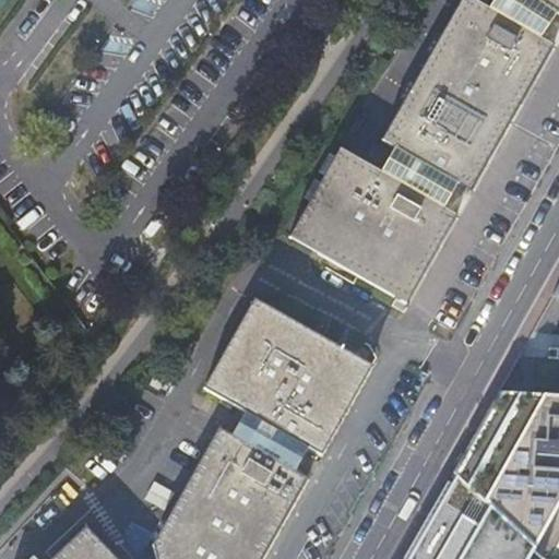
[(393,149),(455,183),(468,191),(511,115),(551,44),(537,36),(487,8),(473,0),(459,0),(380,141),(393,149)]
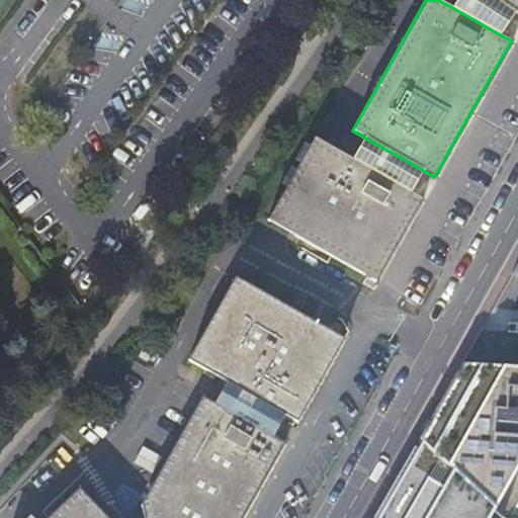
[(498,33),(511,11),(512,10),(497,0),(455,0),(451,7),(498,33)]
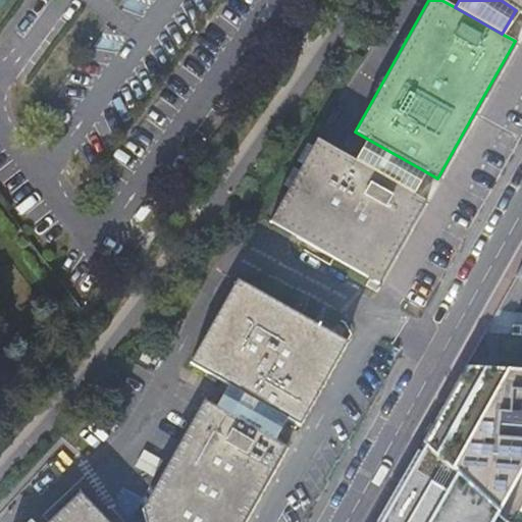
[(521,0),(501,0),(516,10),(515,11),(521,14),(521,0)]
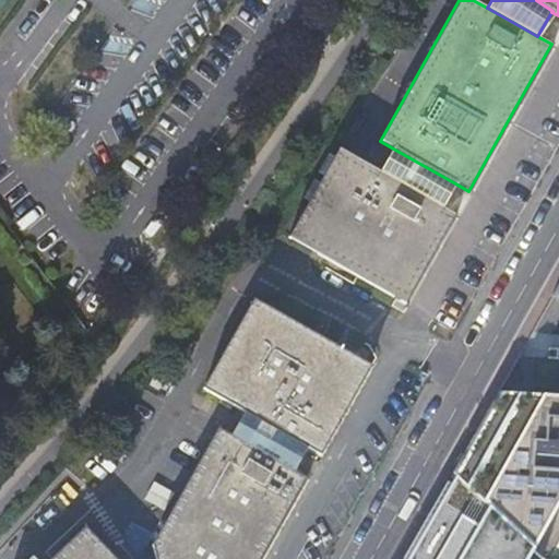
[(287,238),(405,304),(455,214),(442,206),(380,171),(337,147),(287,238)]
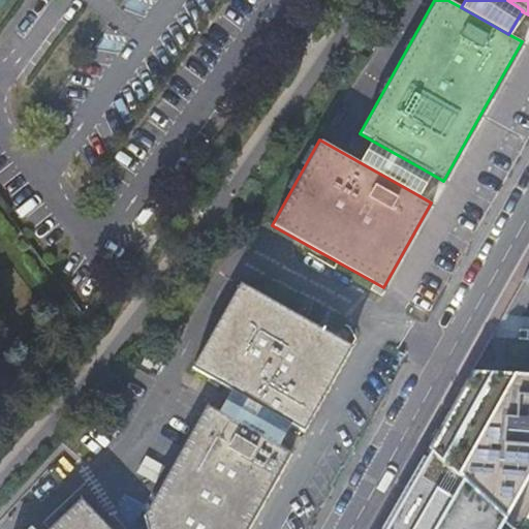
[(372,141),(360,162),(418,195),(431,174),(372,141)]
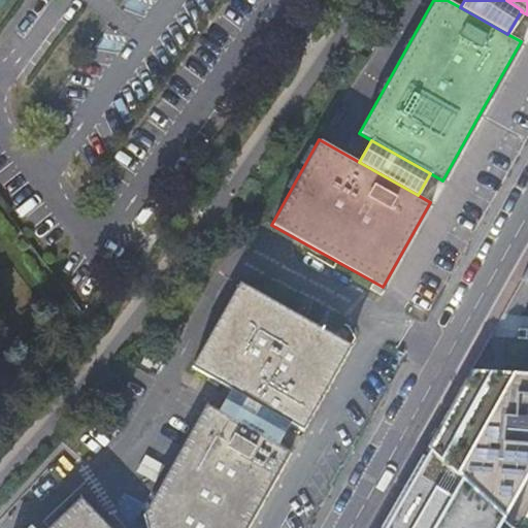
[(527,267),(522,277),(527,277),(527,374),(470,369),(447,410),(426,447),(502,519),(527,475),(527,267)]
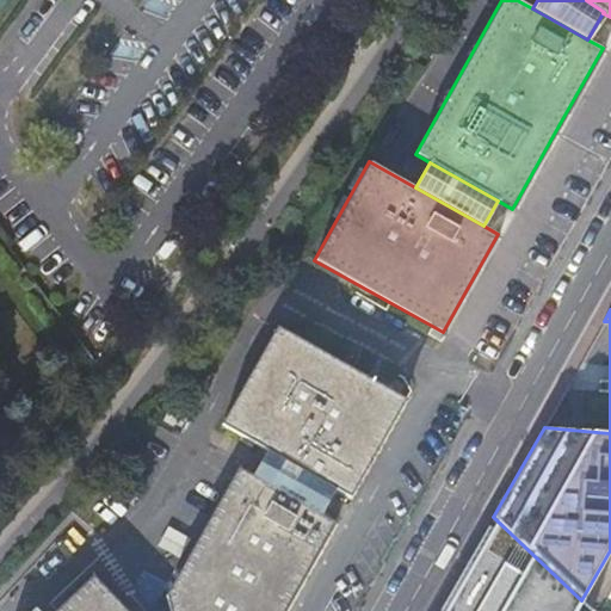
[(269,450),(335,488),(350,497),(405,399),(276,326),(222,424),(269,450)]
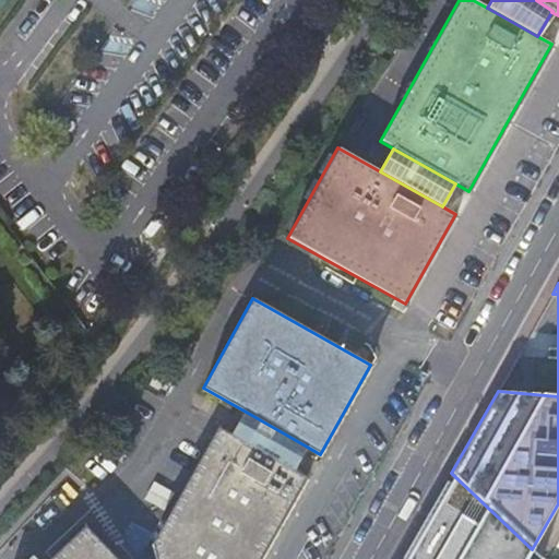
[(232,436),(294,472),(307,447),(246,412),(232,436)]
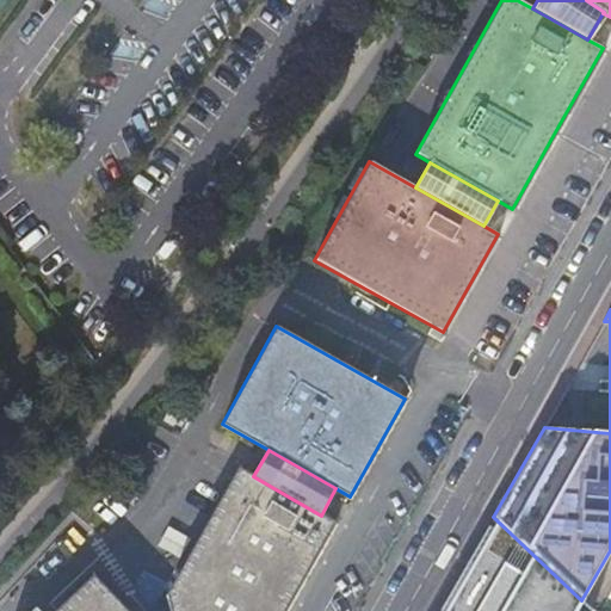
[(284,610),(292,598),(335,523),(321,516),(253,476),(239,468),(166,596),(171,610),(284,610)]
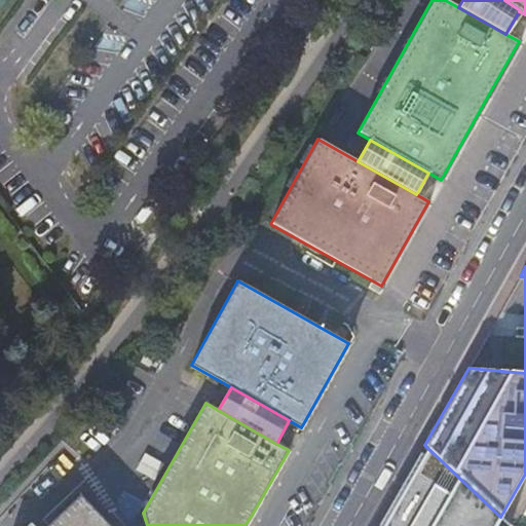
[(511,525),(500,517),(424,445),(406,477),(395,497),(377,525),(511,525)]
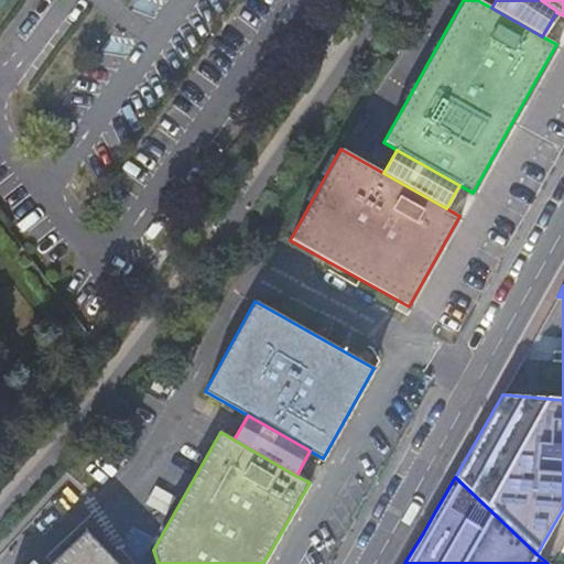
[(118,563),(87,530),(51,563),(118,563)]
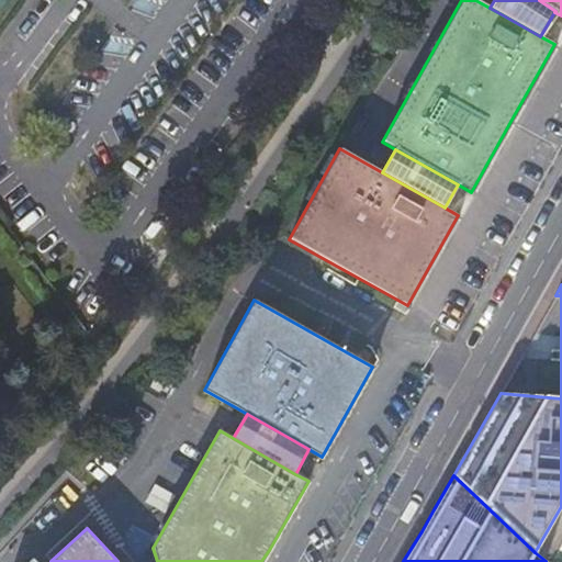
All buildings are outlined.
